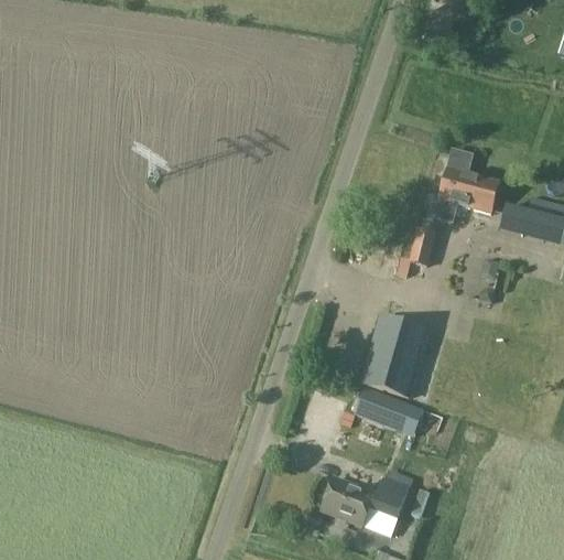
[(435,218),(452,223),(456,204),(490,213),(499,181),(467,173),(472,154),(452,149),(438,198),(440,198),(435,218)]
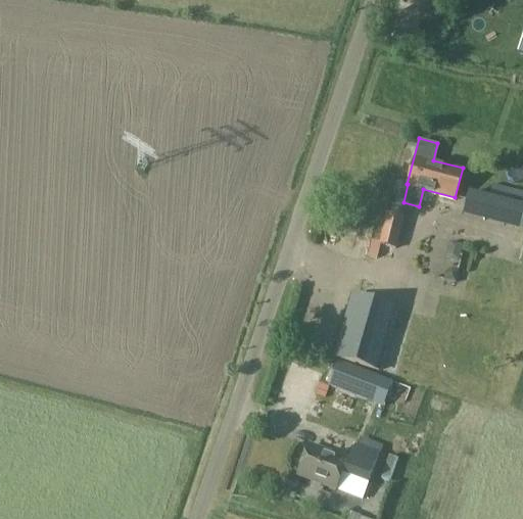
[(469,189),(463,214),(482,219),(488,195),(469,189)]
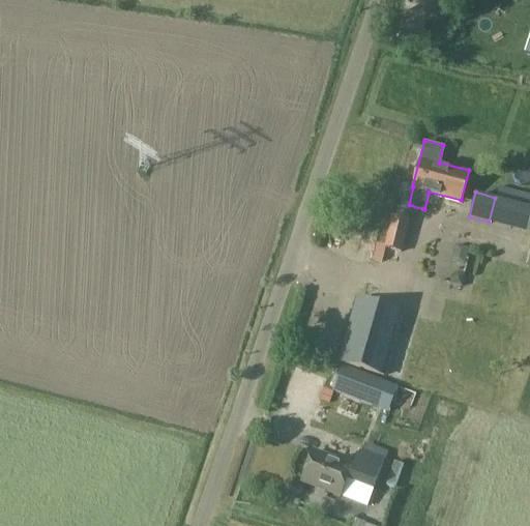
[(391,212),(383,245),(402,251),(410,216),(391,212)]
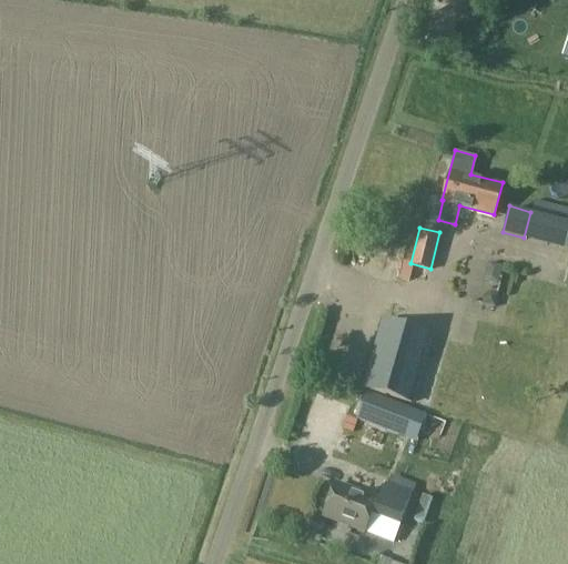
[(465,250),(462,260),(479,265),(483,255),(465,250)]
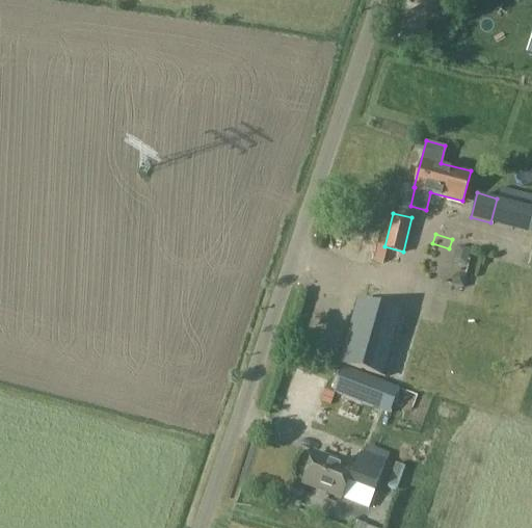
[(504,287),(506,257),(487,256),(486,273),(469,272),(468,285),(504,287)]
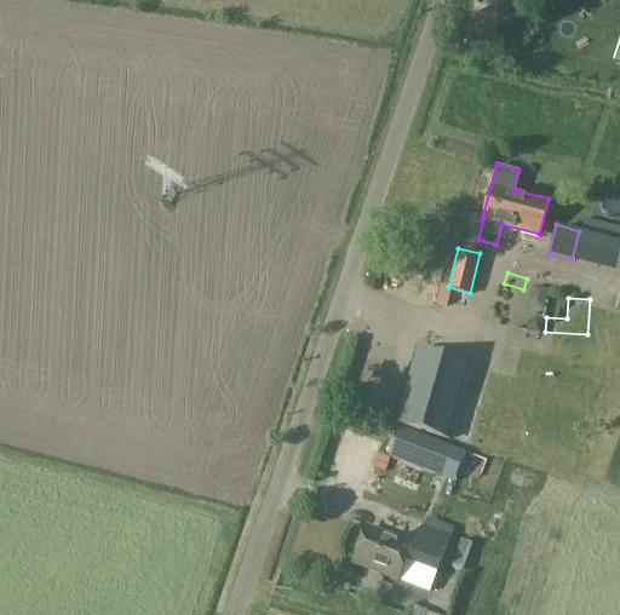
[(528,320),(526,328),(540,332),(544,319),(544,317),(535,315),(528,320)]
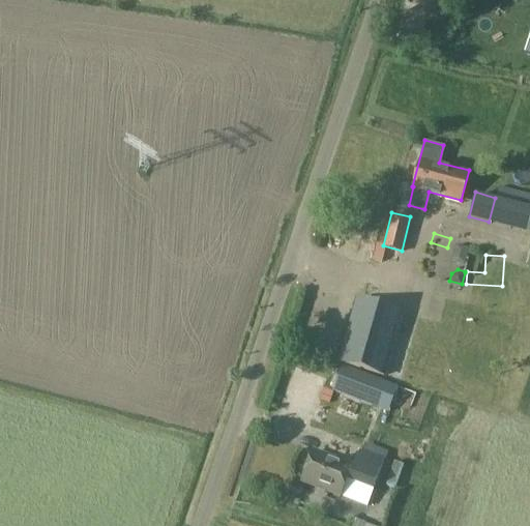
[(356,296),(337,360),(342,361),(385,375),(404,310),(356,296)]
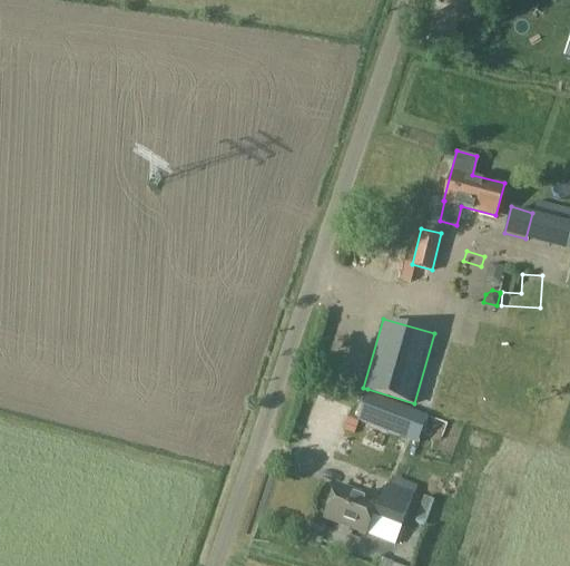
[(411,406),(367,389),(356,419),(359,419),(400,435),(411,406)]
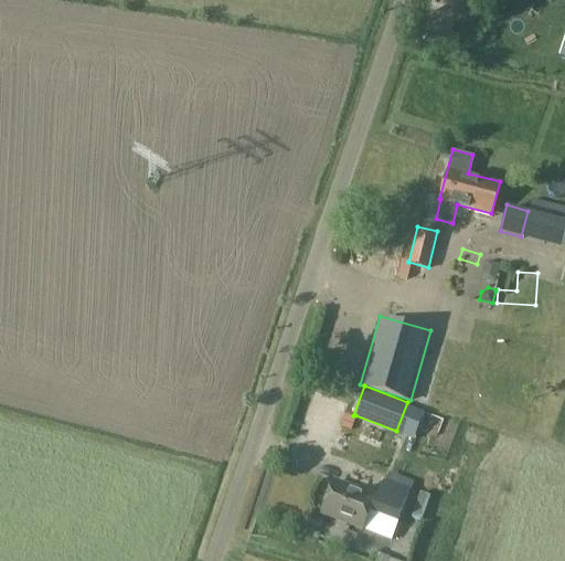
[(345,412),(341,424),(350,427),(355,415),(353,415),(345,412)]
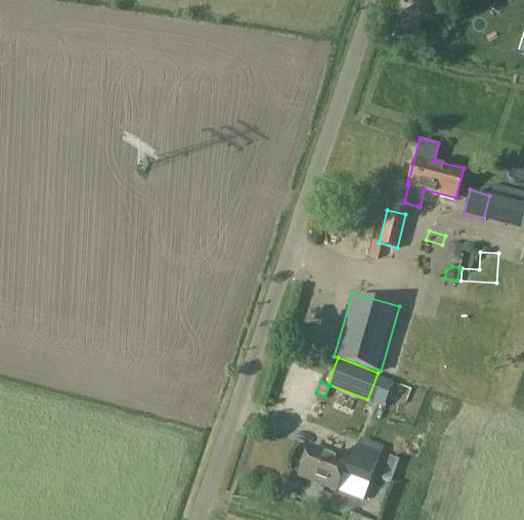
[(416,386),(413,400),(438,403),(440,389),(416,386)]
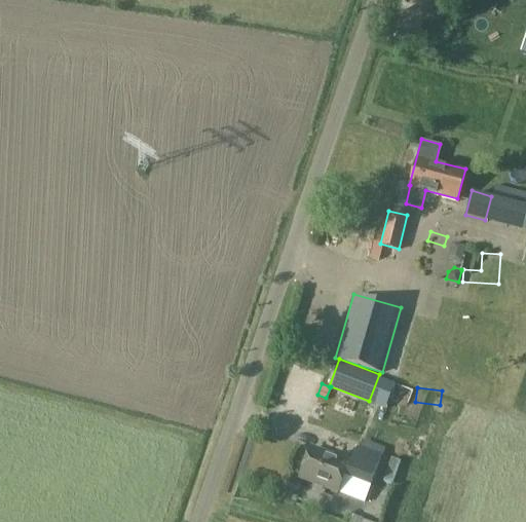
[(310,446),(299,477),(364,500),(371,483),(381,454),(357,445),(350,461),(310,446)]
